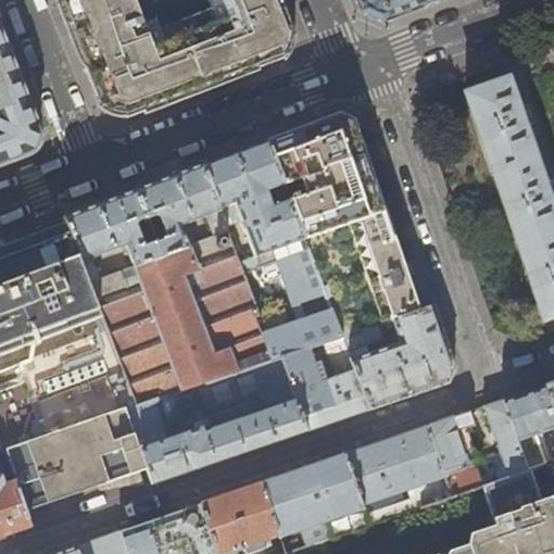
[(63,0),(61,1),(84,59),(105,113),(112,116),(121,120),(179,98),(292,54),(296,48),(300,40),(284,0),(63,0)]
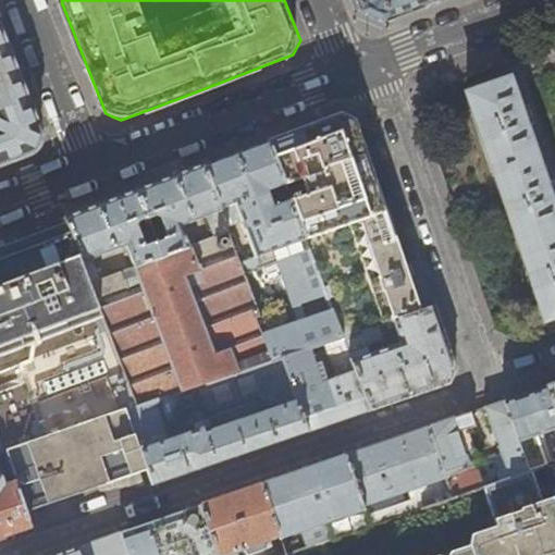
[(359,0),(362,8),(374,13),(387,19),(426,4),(438,0),(359,0)]
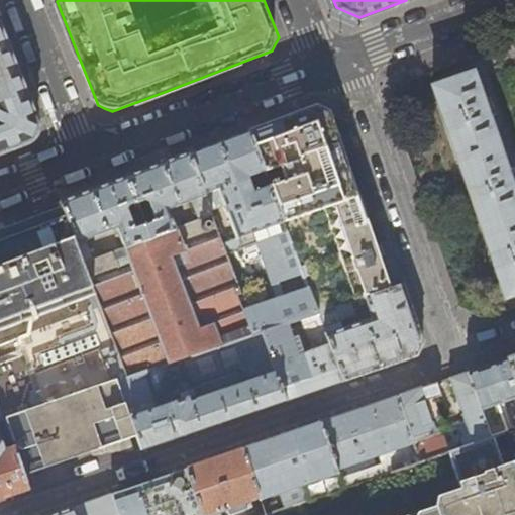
[(21,74),(0,20),(0,153),(30,142),(33,140),(37,136),(39,131),(40,127),(39,120),(21,74)]
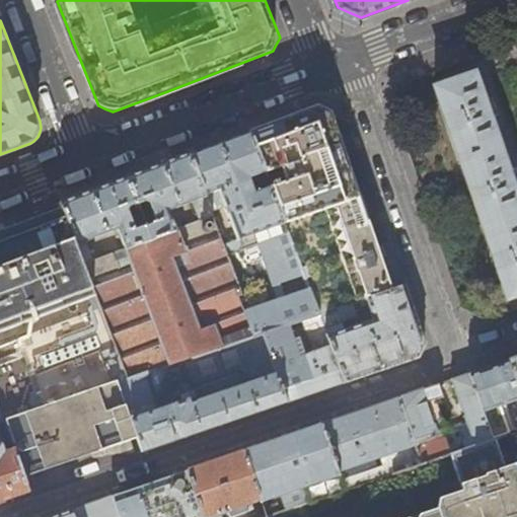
[(437,87),(510,298),(516,296),(516,191),(515,187),(509,170),(491,118),(485,99),(475,74),(437,87)]
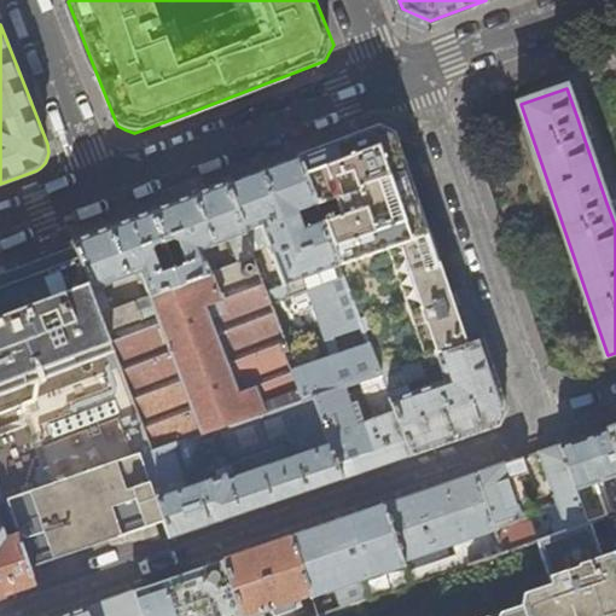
[(593,137),(586,116),(577,118),(585,140),(593,137)]
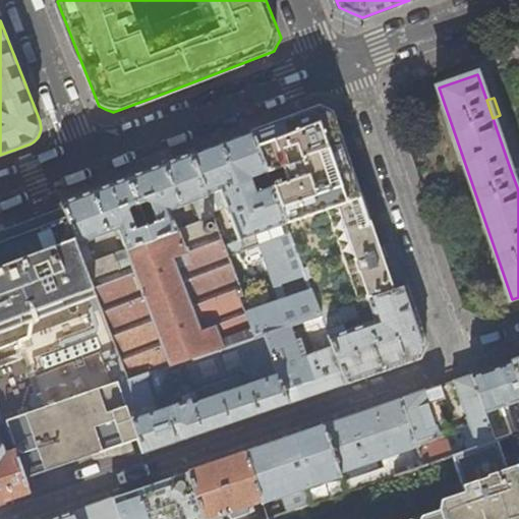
[(368,215),(339,128),(302,111),(287,117),(251,131),(267,171),(268,172),(286,166),(291,179),(273,186),(323,313),(356,302),(362,300),(394,290),(368,215)]
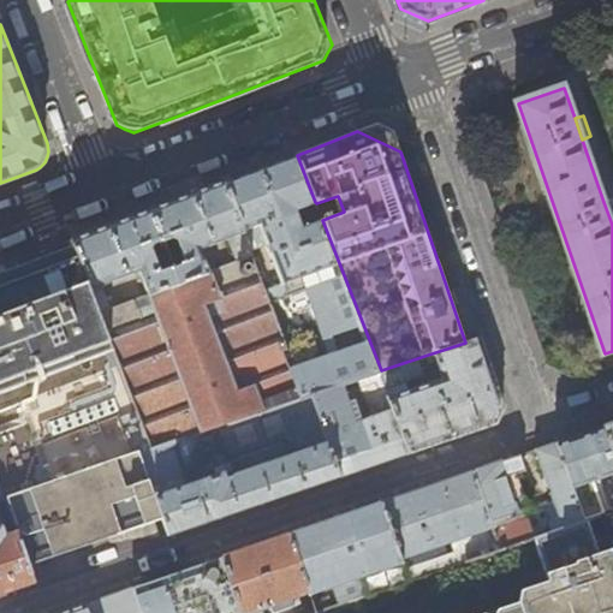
[(295,210),(315,202),(297,155),(236,178),(225,182),(249,244),(266,238),(284,286),(267,292),(289,346),(283,349),(301,397),(314,393),(344,384),(361,378),(381,370),(322,220),(299,228),(295,210)]
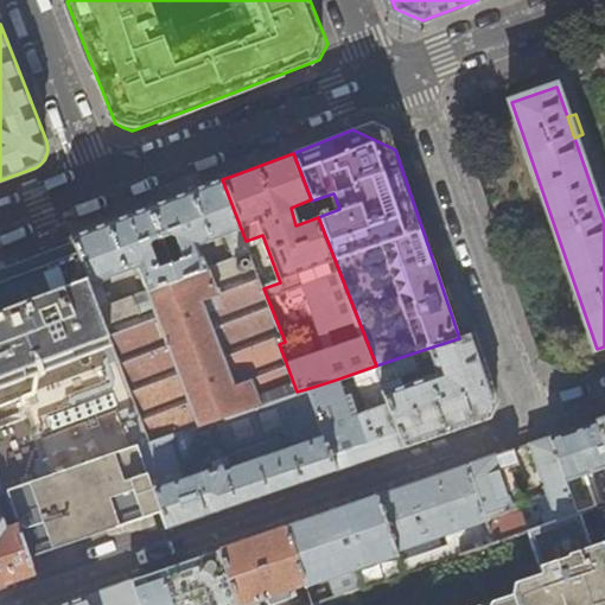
[(263,288),(246,241),(222,179),(202,188),(101,225),(71,236),(74,242),(151,441),(297,392),(279,344),(285,342),(263,288)]
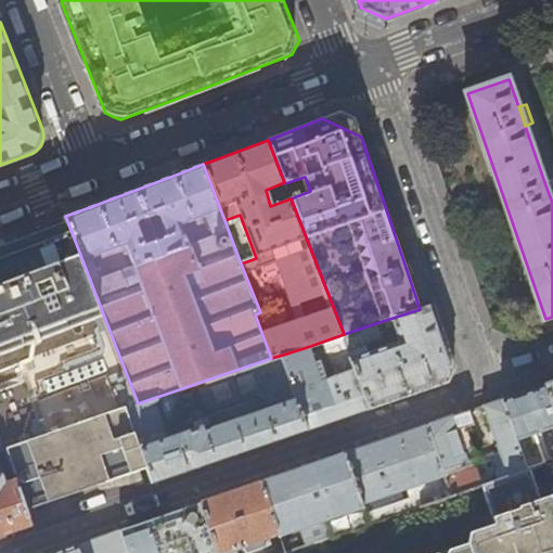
[(7,448),(9,454),(18,484),(27,509),(59,498),(118,477),(150,466),(130,406),(138,403),(67,221),(0,246),(0,437),(4,449),(7,448)]
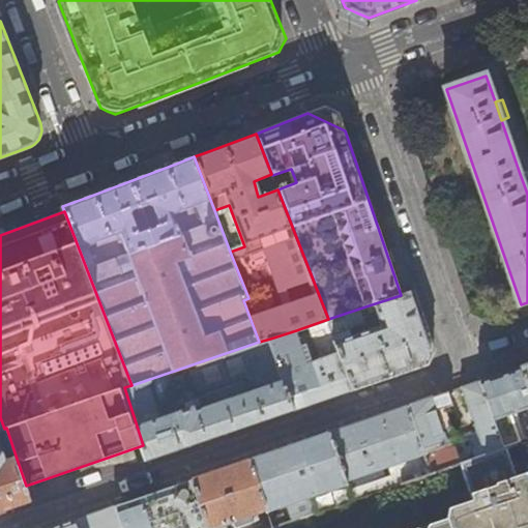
[(435,350),(415,290),(401,295),(369,305),(371,311),(377,309),(383,324),(351,335),(348,327),(367,320),(362,308),(328,319),(354,389),(397,375),(429,363),(435,350)]
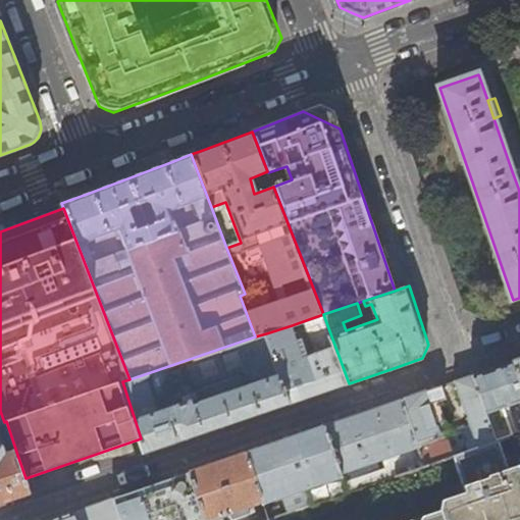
[(307,355),(301,338),(296,340),(292,325),(266,333),(290,404),(321,393),(349,383),(323,314),(306,320),(317,352),(307,355)]
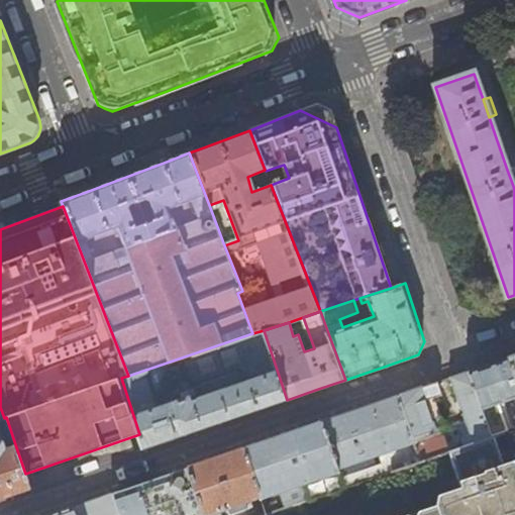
[(252,333),(128,376),(121,378),(139,434),(143,448),(182,436),(246,414),(287,400),(264,330),(252,333)]
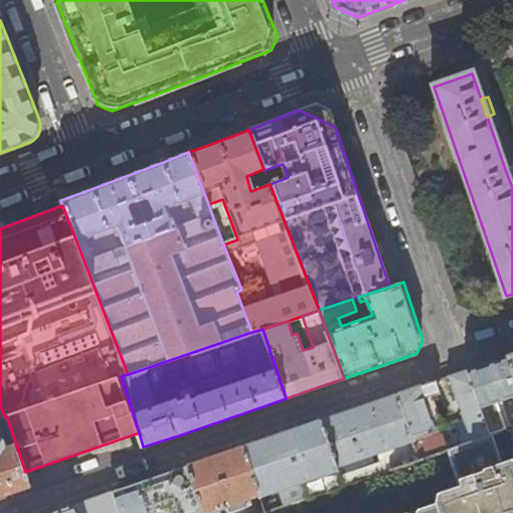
[(512,373),(507,356),(487,363),(468,369),(481,407),(512,396),(512,373)]
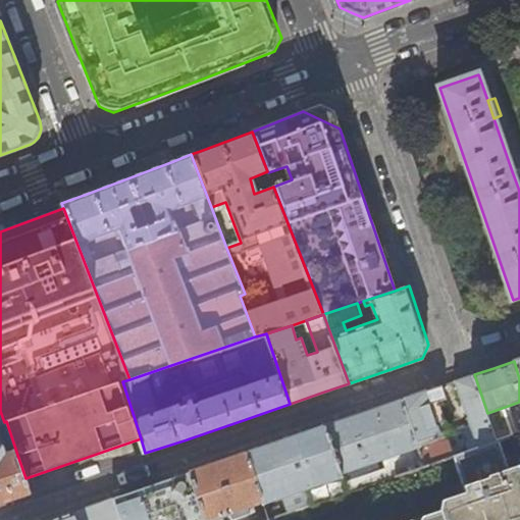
[(438,408),(446,405),(444,400),(446,397),(443,390),(444,388),(444,385),(403,399),(425,465),(455,455),(497,442),(487,413),(474,374),(455,381),(455,382),(474,438),(466,440),(465,436),(460,437),(455,434),(448,437),(446,431),(447,430),(438,408)]
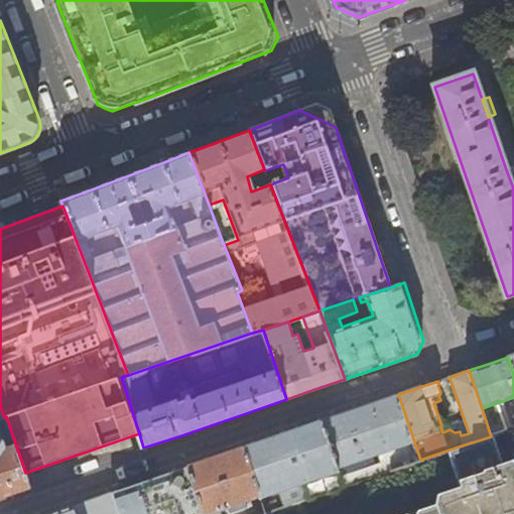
[(420,460),(398,394),(364,406),(320,421),(337,467),(379,454),(382,462),(341,476),(344,486),(420,460)]
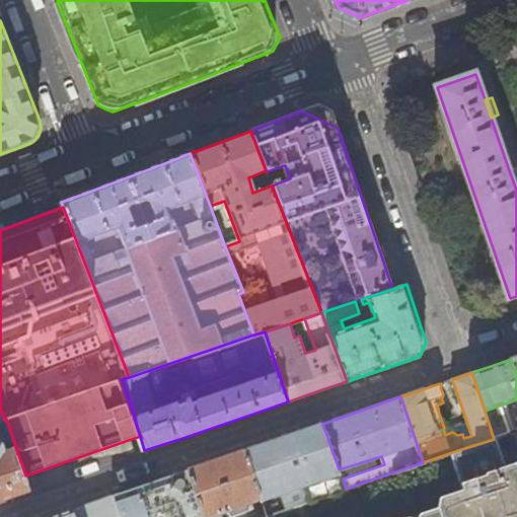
[(25,475),(17,452),(10,455),(9,451),(4,452),(0,440),(0,427),(8,425),(6,419),(4,420),(0,421),(0,500),(1,500),(29,490),(25,475)]
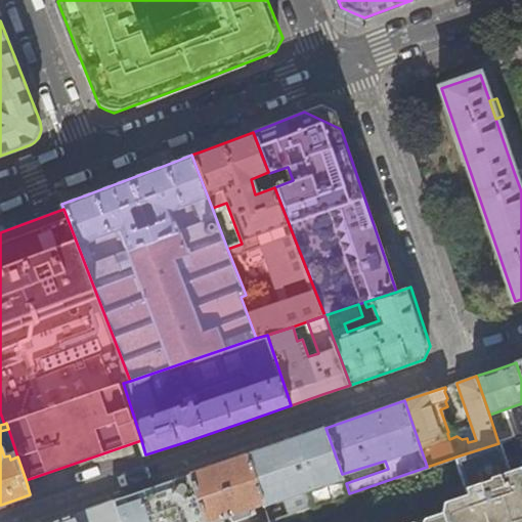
[(342,474),(325,428),(289,440),(248,454),(264,505),(270,521),(294,513),(289,497),(317,488),(322,503),(349,493),(346,483),(342,474)]
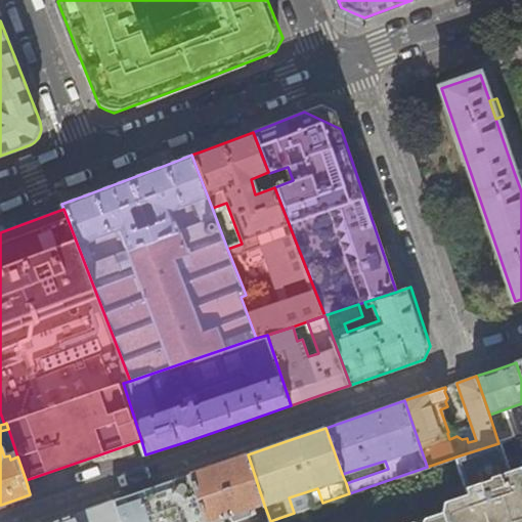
[(521,466),(513,468),(503,441),(498,443),(457,457),(469,492),(445,501),(442,511),(426,516),(423,521),(418,521),(414,520),(406,521),(521,521),(521,466)]
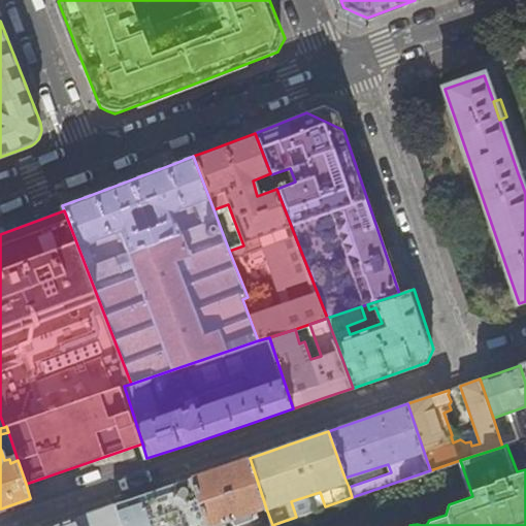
[(266,508),(250,458),(222,467),(192,478),(208,525),(224,525),(224,524),(233,521),(235,525),(257,518),(255,513),(266,508)]
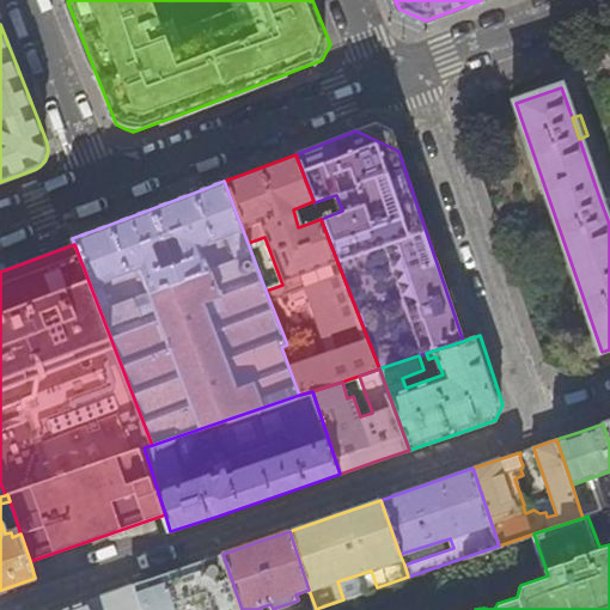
[(242,609),(223,554),(176,569),(132,585),(139,609),(242,609)]
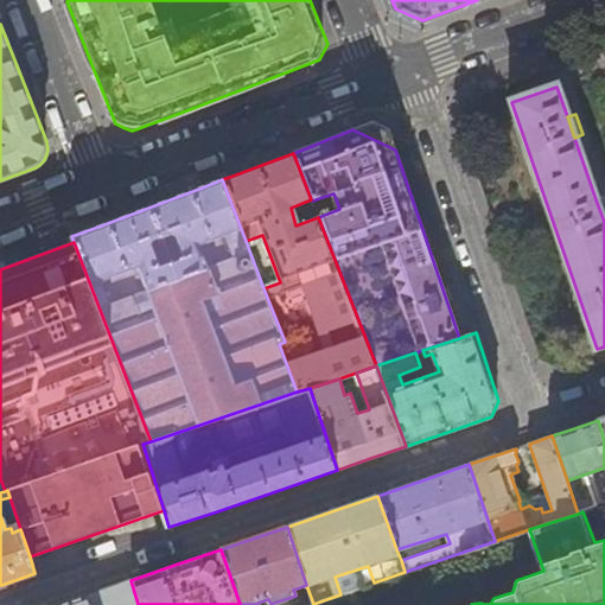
[(138,604),(131,580),(112,587),(86,596),(88,604),(138,604)]
